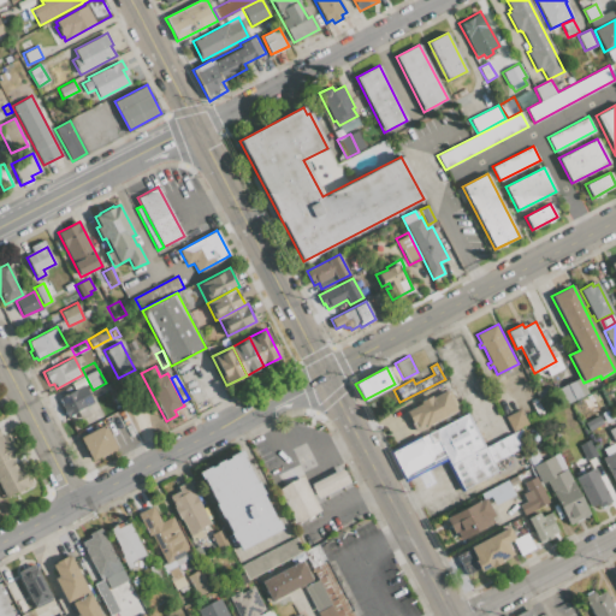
[(558,389),(580,378),(587,392),(567,403),(558,389)]
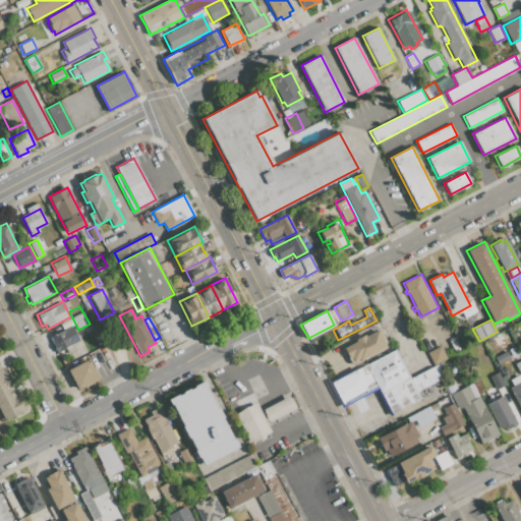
[(49,337),(71,326),(79,341),(72,344),(76,350),(68,354),(65,348),(56,352),(52,345),(53,344),(49,337)]
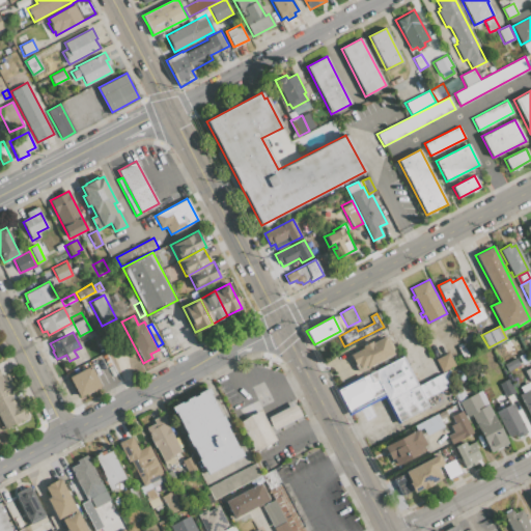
[(460,337),(471,332),(475,338),(465,343),(460,337)]
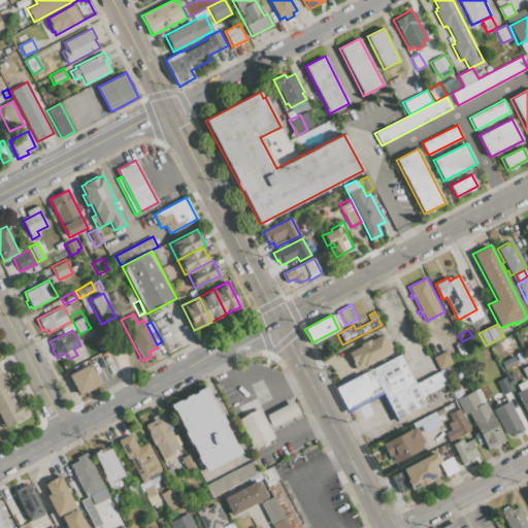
[(348,353),(360,347),(359,344),(370,339),(371,341),(384,334),(386,339),(388,338),(393,347),(391,348),(392,352),(364,366),(363,364),(358,366),(355,361),(353,362),(348,353)]
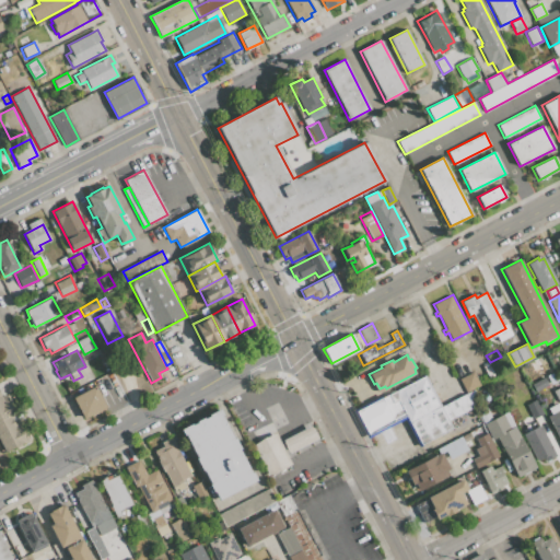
[(544,374),(555,369),(559,380),(559,403),(559,404),(544,374)]
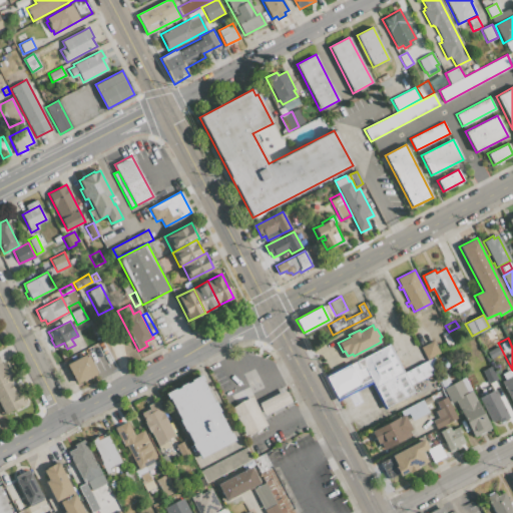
[(420,347),(434,340),(441,353),(427,360),(420,347)]
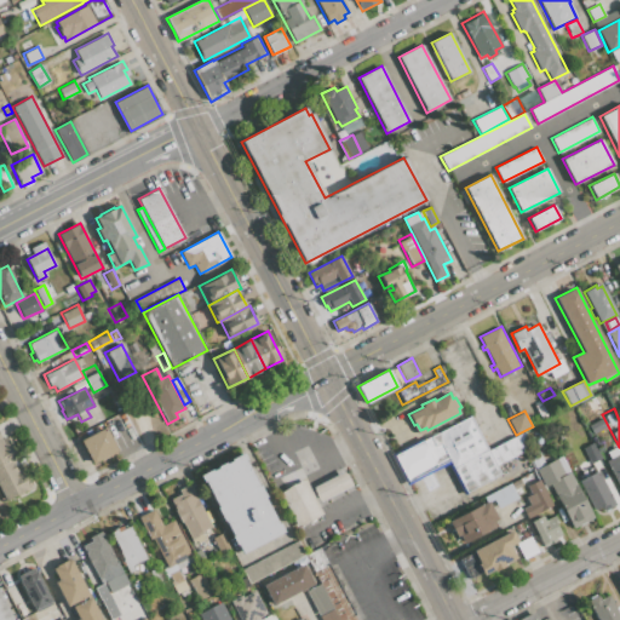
[(394,455),(470,415),(488,449),(515,436),(523,452),(495,466),(500,475),(465,492),(449,461),(407,483),(394,455)]
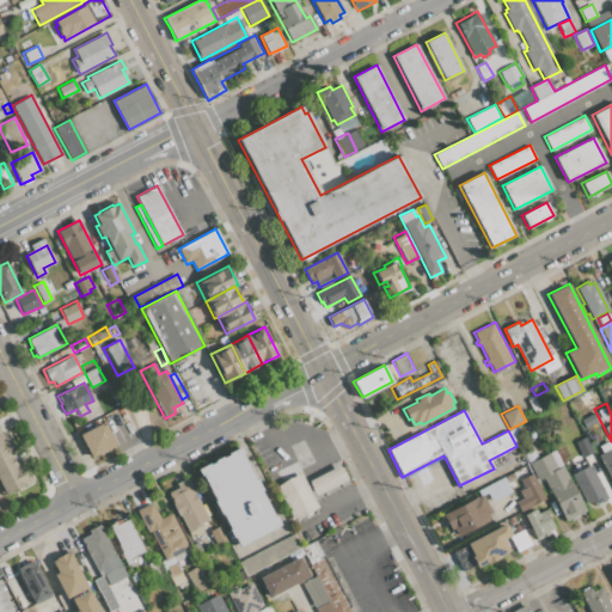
[(580,420),(594,412),(598,421),(583,428),(580,420)]
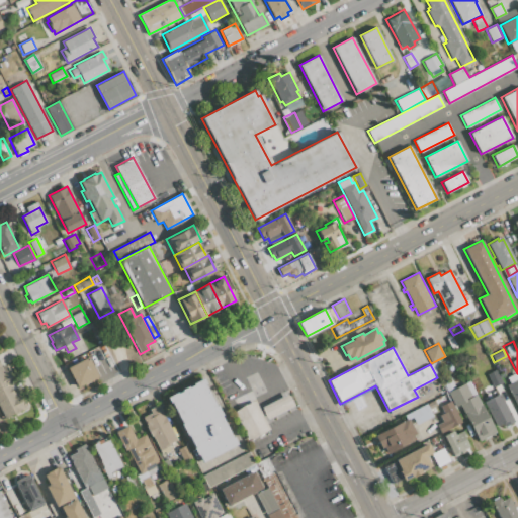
[(67,368),(88,357),(98,376),(77,387),(67,368)]
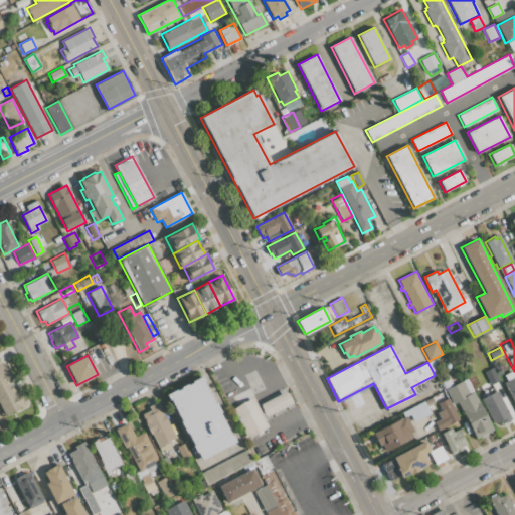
[(0,364),(4,362),(10,372),(13,371),(17,378),(10,382),(15,391),(19,389),(27,404),(3,416),(0,410),(0,407),(1,407),(0,405),(0,364)]
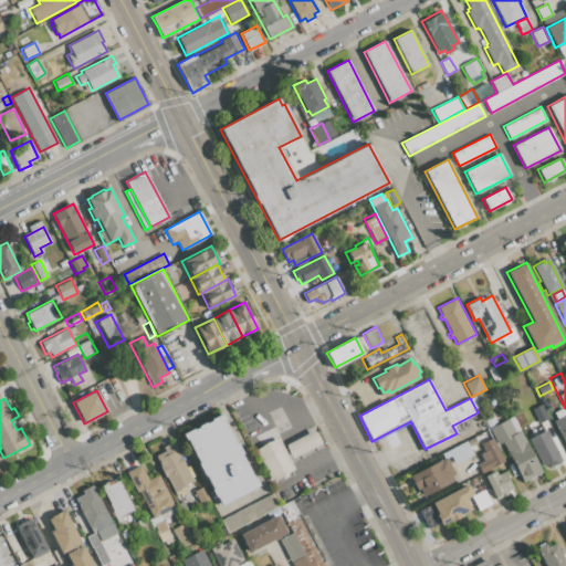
[(532,409),(540,406),(546,419),(540,422),(532,409)]
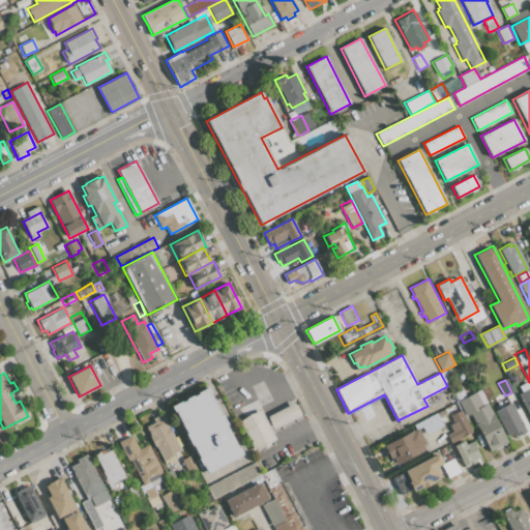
[(529,418),(518,394),(521,392),(518,386),(528,381),(529,385),(529,418)]
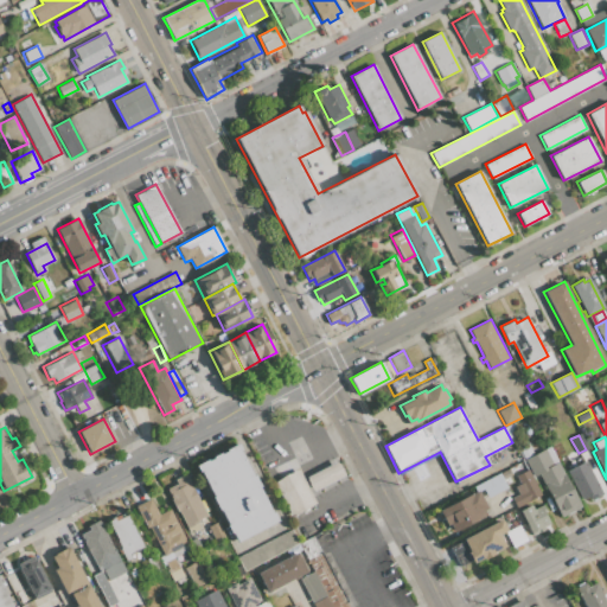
[(237,445),(278,521),(236,543),(196,467),(237,445)]
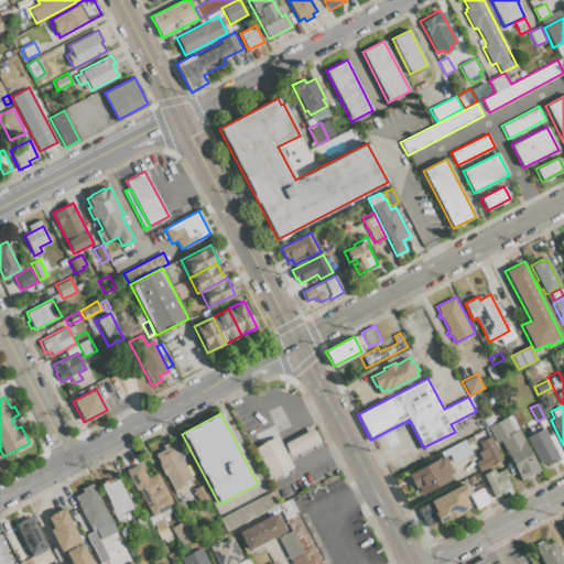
[(487,427),(507,416),(514,431),(519,430),(540,470),(531,475),(529,472),(519,477),(500,441),(496,443),(487,427)]
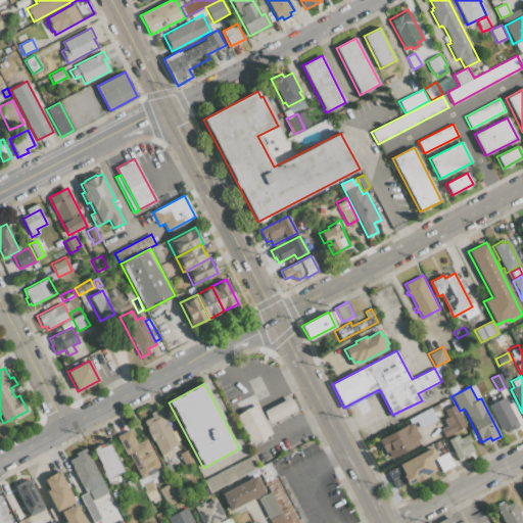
[(263,411),(269,424),(295,411),(289,397),(263,411)]
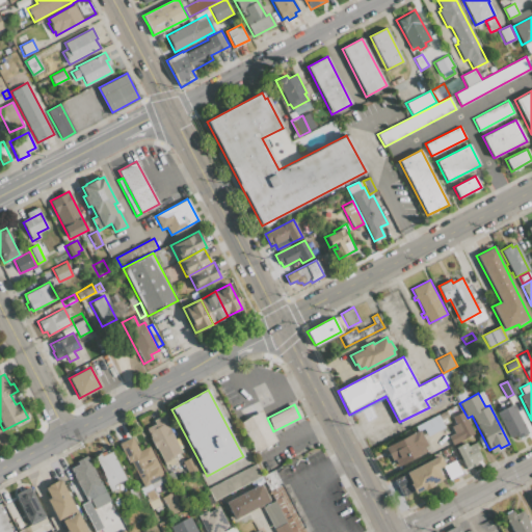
[(497,413),(513,404),(527,432),(516,437),(515,434),(509,437),(497,413)]
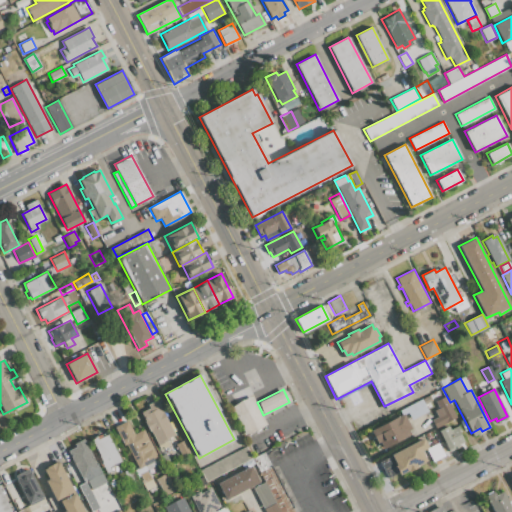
[(252,396),(267,424),(257,431),(247,435),(231,407),(241,400),(252,396)]
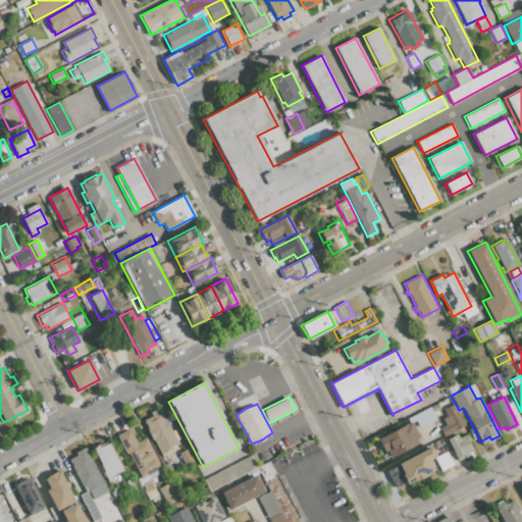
[(444,409),(454,404),(465,425),(444,436),(439,428),(449,424),(445,417),(447,416),(444,409)]
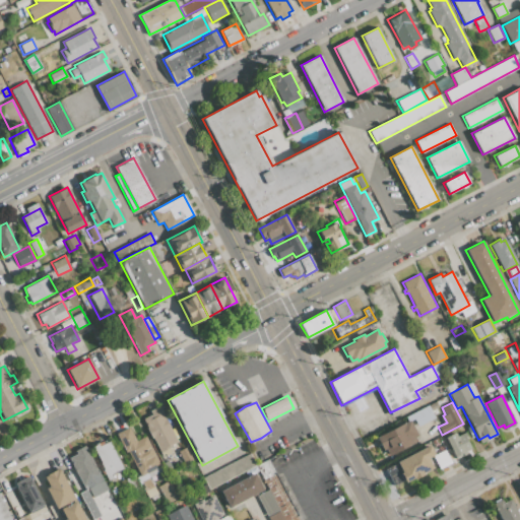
[(434,404),(438,412),(433,414),(429,407),(434,404)]
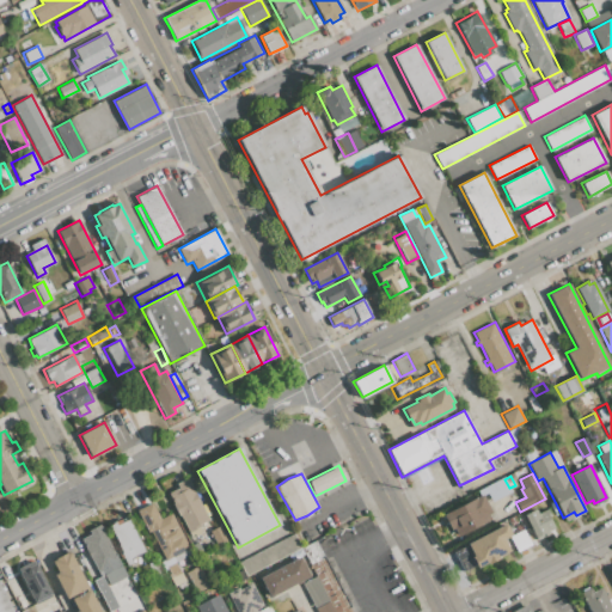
[(167,493),(178,488),(176,483),(188,477),(209,519),(200,524),(202,528),(190,536),(179,515),(178,516),(172,505),(173,503),(167,493)]
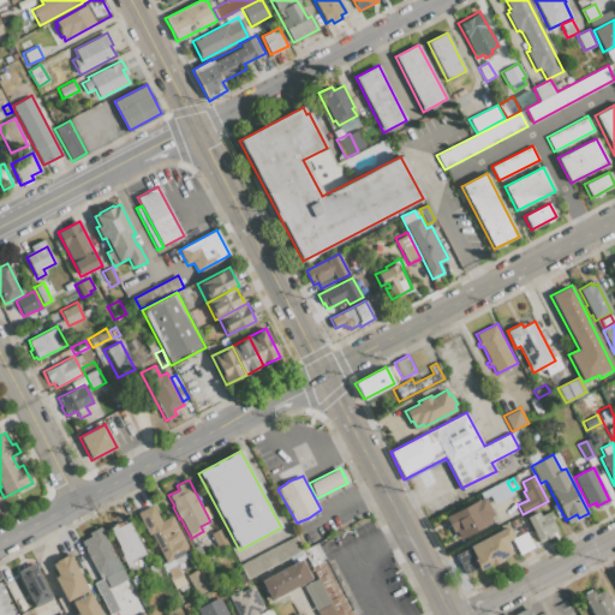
[(487,490),(505,481),(512,494),(494,503),(487,490)]
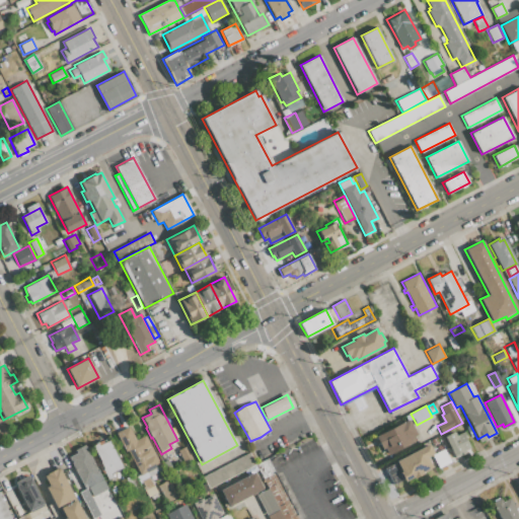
[(375,436),(410,419),(418,434),(414,436),(416,440),(387,454),(384,448),(382,449),(375,436)]
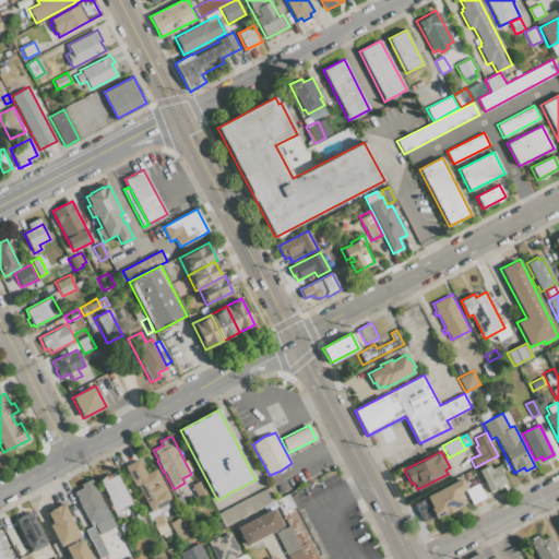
[(155,470),(171,500),(151,511),(137,485),(134,487),(123,466),(138,459),(146,474),(155,470)]
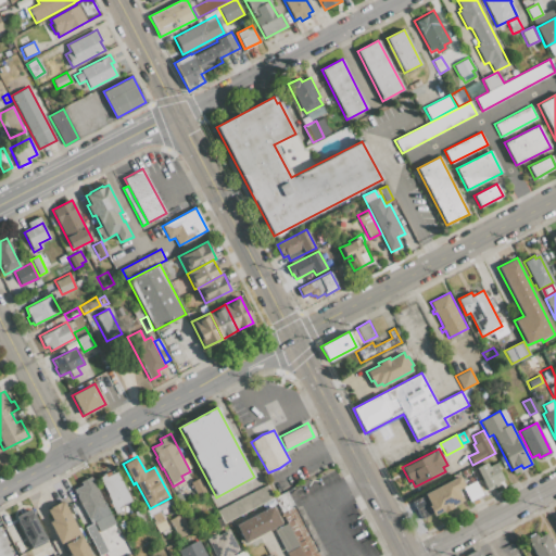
[(477,468),(489,462),(490,465),(497,462),(502,468),(498,470),(504,479),(498,482),(500,483),(488,490),(477,468)]
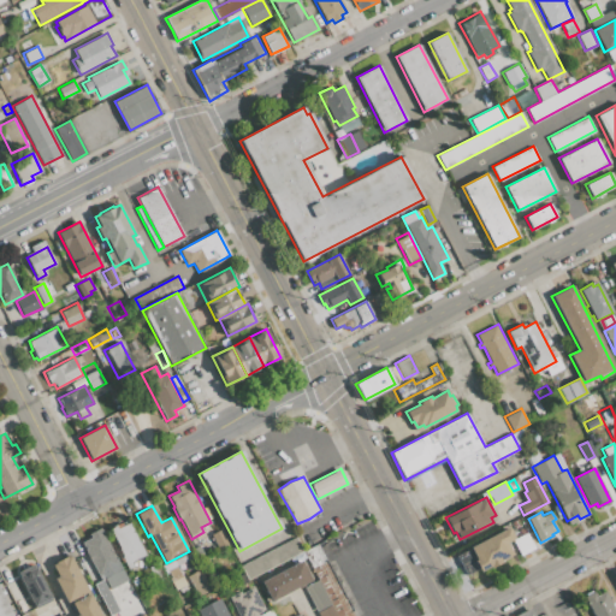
[(510,522),(517,519),(522,527),(514,531),(510,522)]
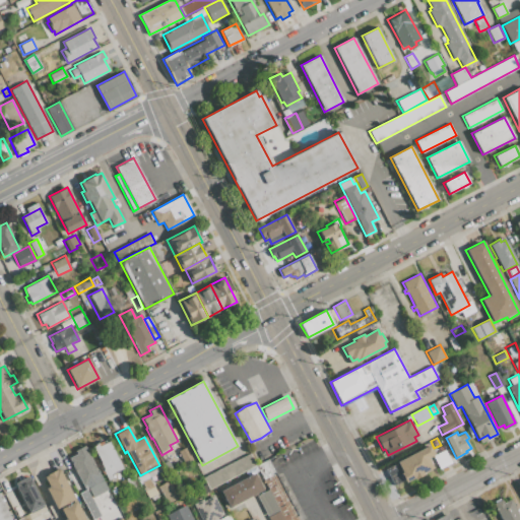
[(92,446),(98,443),(100,446),(109,441),(123,468),(111,475),(113,478),(108,480),(102,470),(104,469),(101,462),(92,446)]
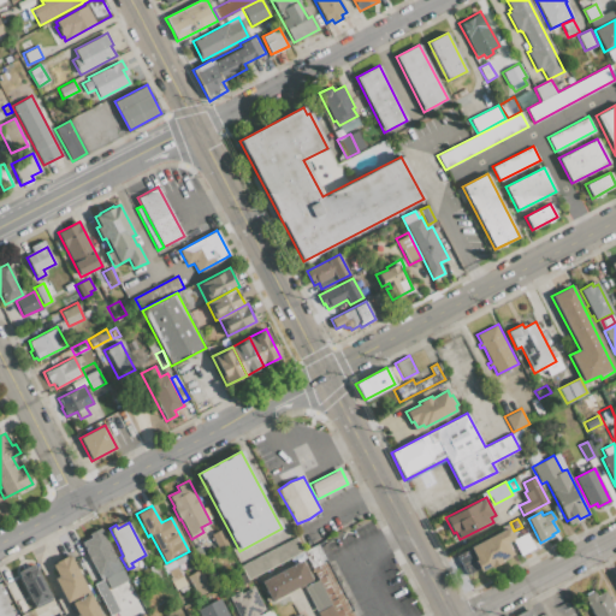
[(82,542),(92,537),(89,533),(100,527),(119,564),(99,575),(93,562),(90,563),(86,554),(88,552),(82,542)]
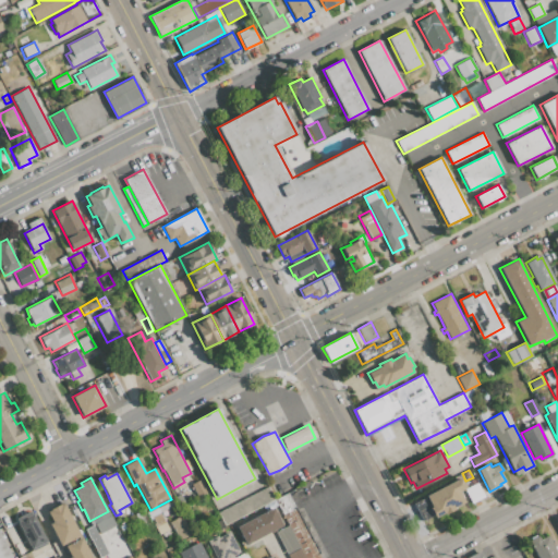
[(425,496),(462,477),(466,486),(459,490),(464,501),(453,507),(455,509),(444,514),(443,512),(434,517),(429,508),(432,507),(425,496)]
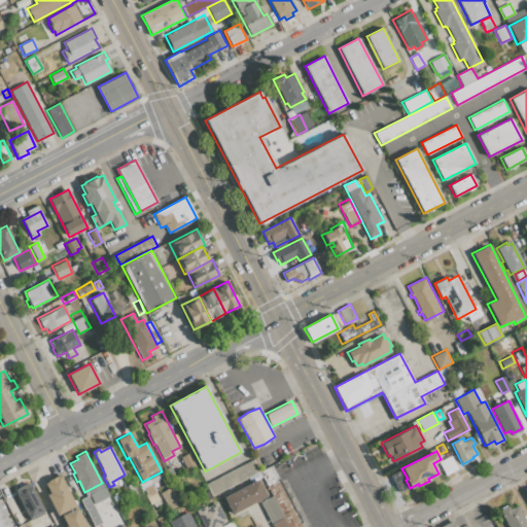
[(180,457),(189,452),(196,466),(187,470),(180,457)]
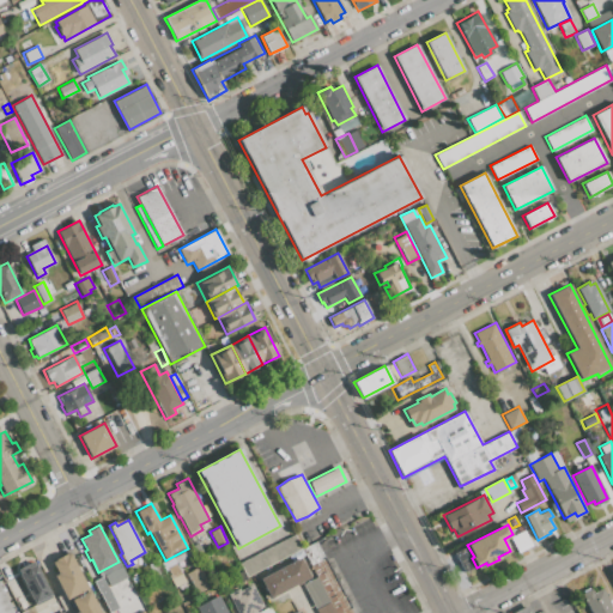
[(511,538),(525,530),(532,545),(519,552),(511,538)]
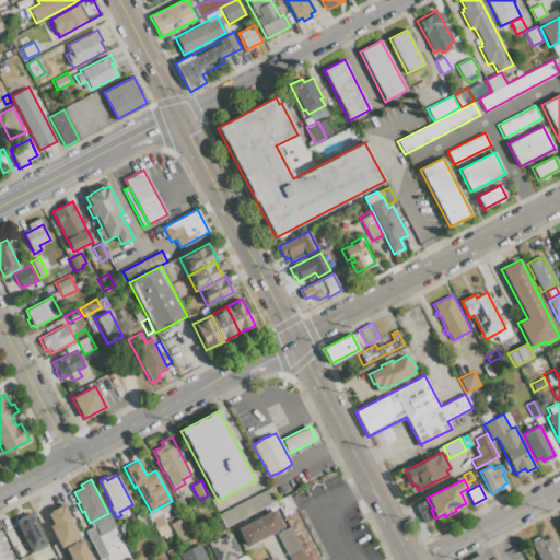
[(219,514),(266,490),(273,504),(225,528),(219,514)]
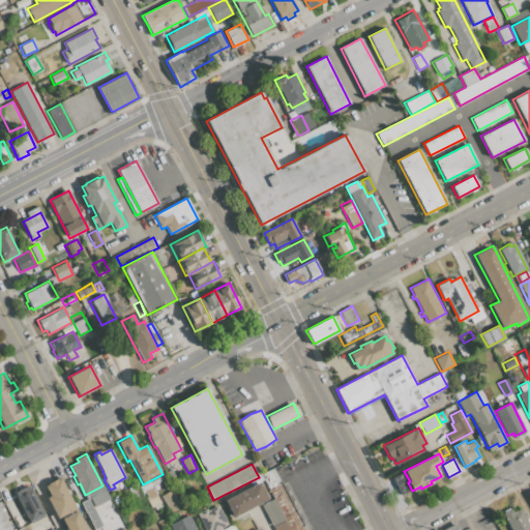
[(262,472),(291,529),(305,529),(273,466),(262,472)]
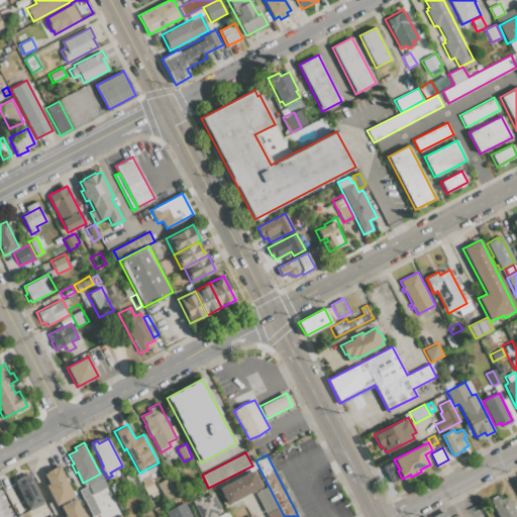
[(43,474),(59,466),(85,516),(63,516),(66,516),(60,505),(56,507),(44,486),(48,484),(43,474)]
